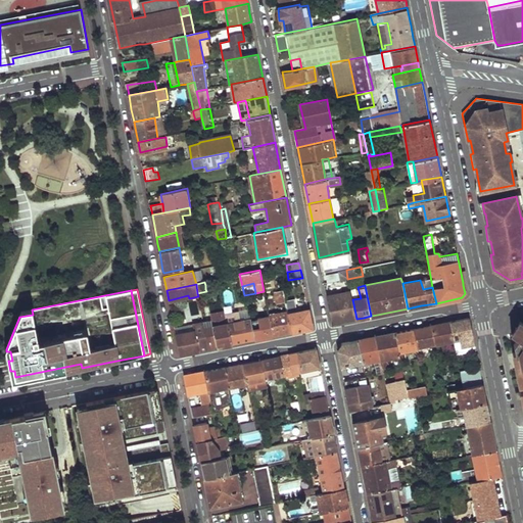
[(222,293),(226,305),(234,301),(230,290),(222,293)]
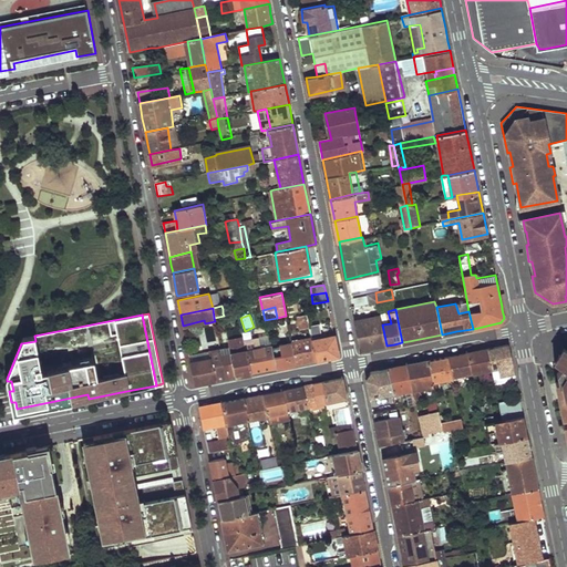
[(299,328),(301,329),(310,328),(307,315),(297,317),(299,328)]
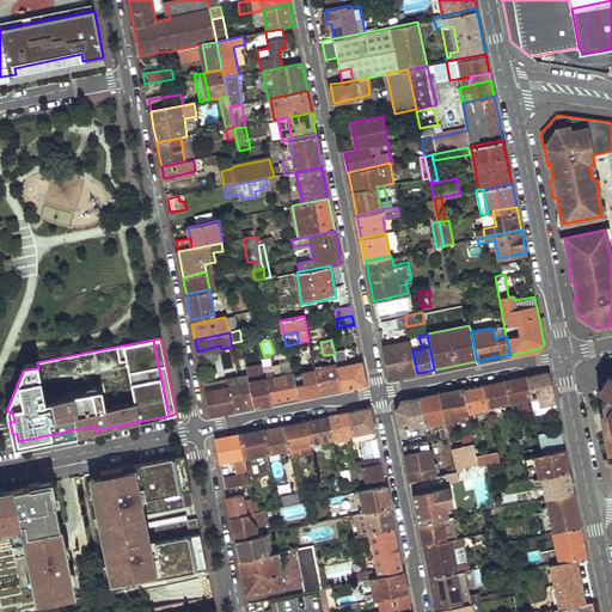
[(383,347),(389,379),(417,373),(412,350),(410,341),(383,347)]
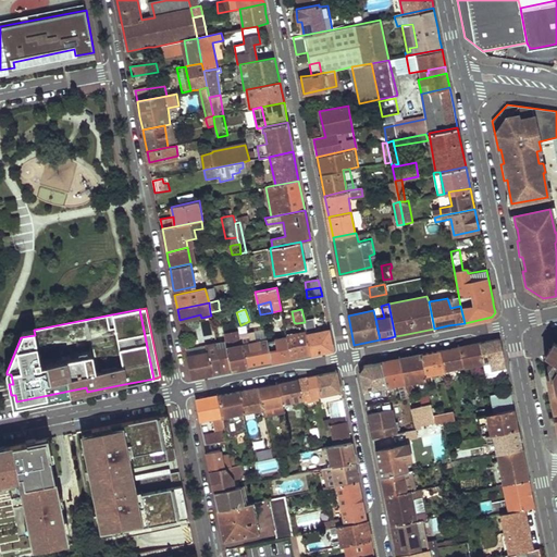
[(205,341),(213,339),(212,319),(203,320),(205,341)]
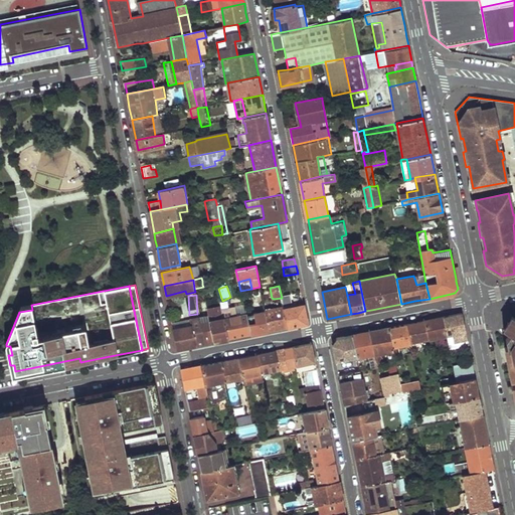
[(265,312),(269,331),(278,329),(287,328),(283,306),(280,306),(280,304),(271,305),(271,302),(263,303),(265,312)]
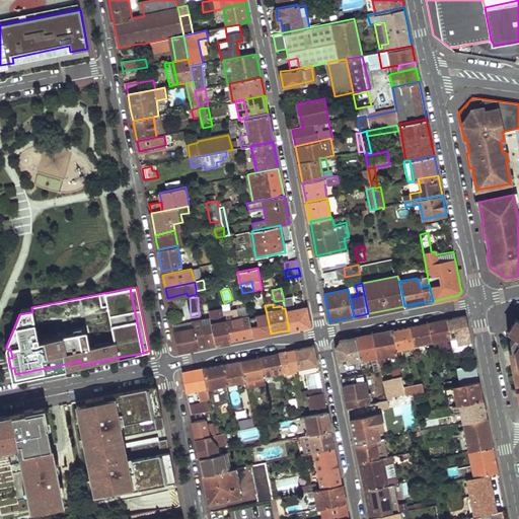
[(211,323),(215,345),(222,344),(229,343),(225,320),(224,311),(222,307),(209,310),(210,318),(211,323)]
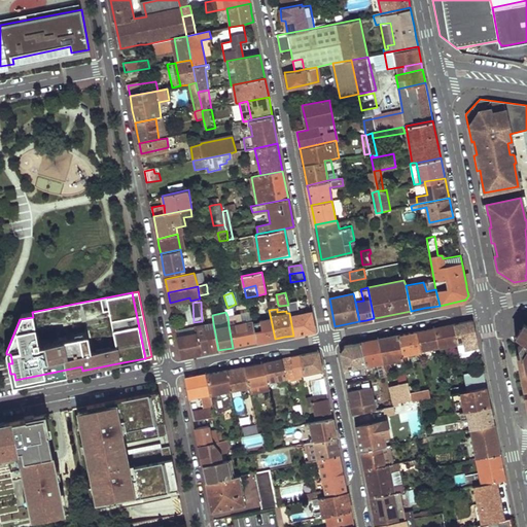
[(289,313),(293,336),(315,330),(311,312),(292,314),(291,313),(289,313)]
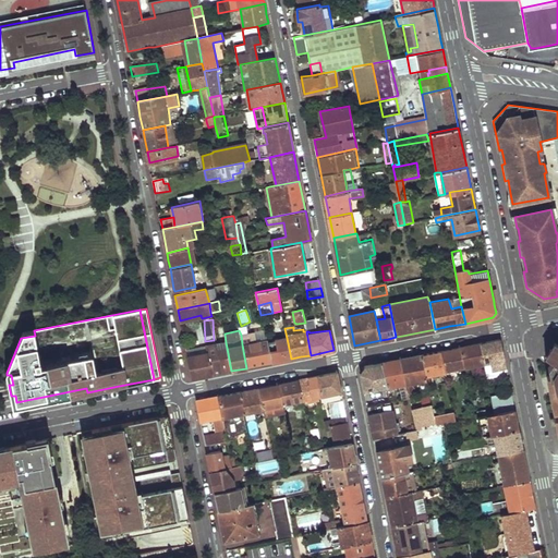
[(242,344),(246,368),(259,365),(273,363),(270,352),(267,339),(257,341),(255,331),(241,335),(242,344)]
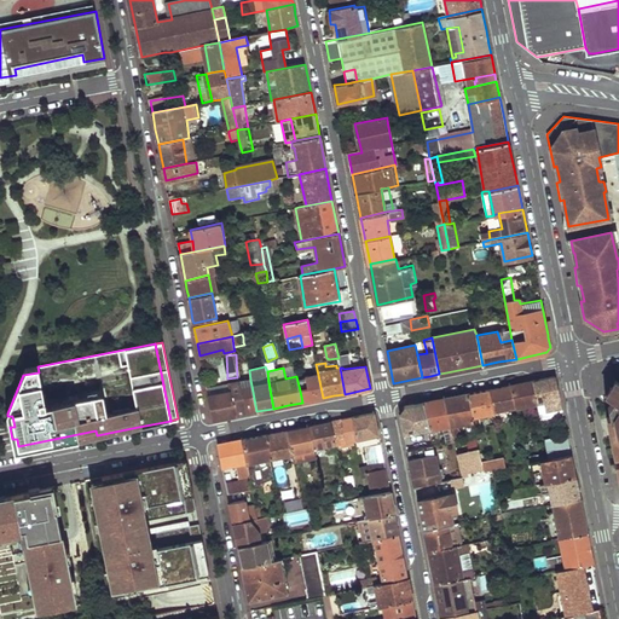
[(300,391),(302,403),(323,398),(318,375),(306,377),(308,389),(300,391)]
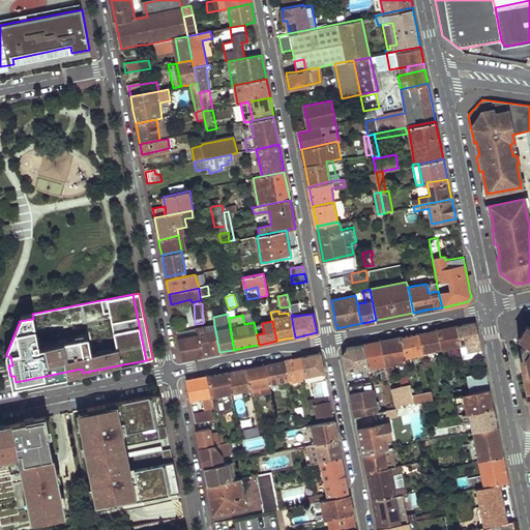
[(455,325),(460,346),(467,344),(468,352),(481,349),(478,335),(476,321),(455,325)]
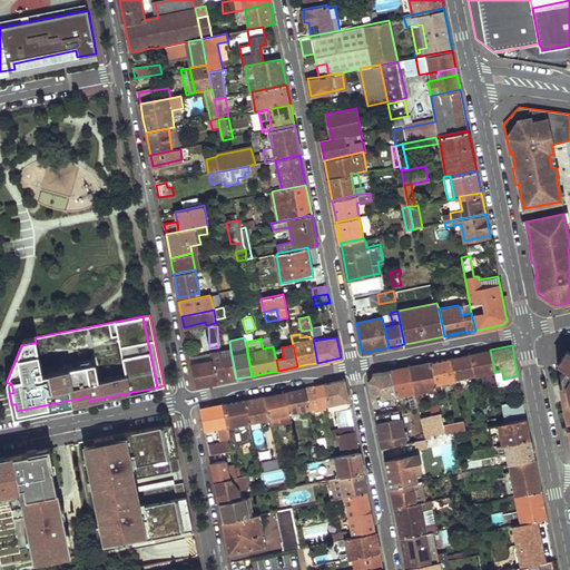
[(469,354),(473,375),(494,372),(490,350),(480,352),(469,354)]
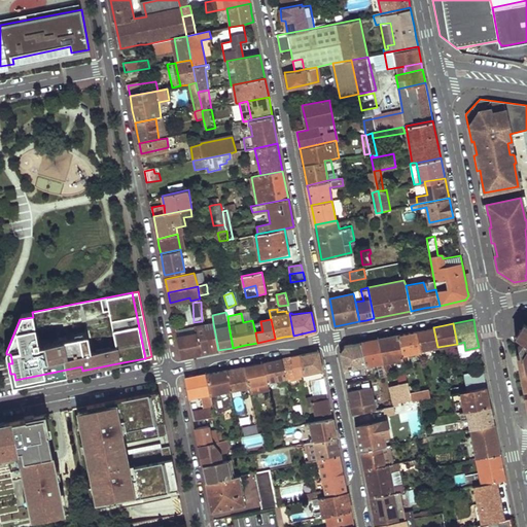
[(177,338),(181,358),(210,352),(206,330),(204,324),(175,329),(177,338)]
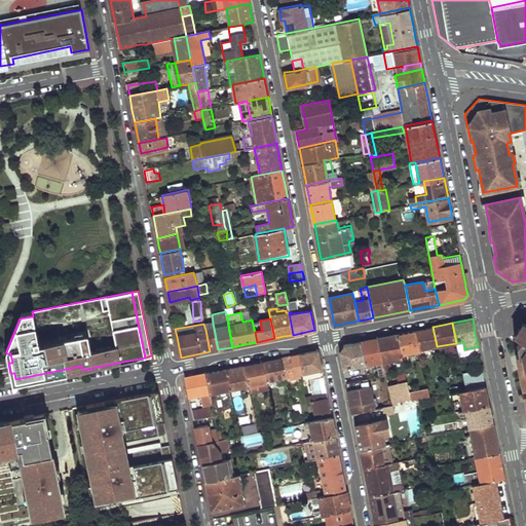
[(416,330),(420,349),(425,348),(426,354),(434,353),(433,347),(437,346),(433,327),(424,328),(416,330)]
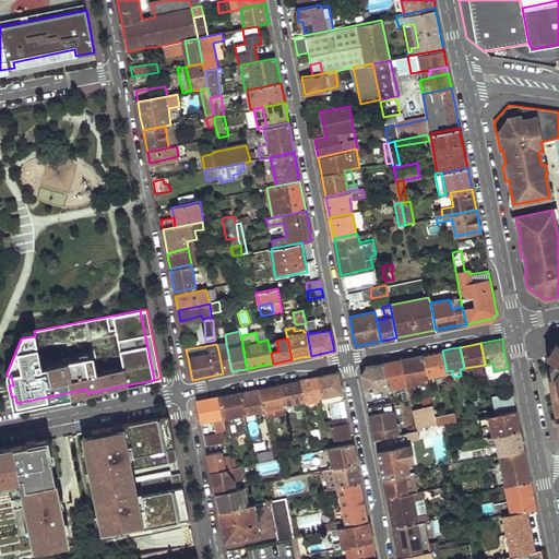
[(218,351),(223,373),(232,371),(227,348),(218,351)]
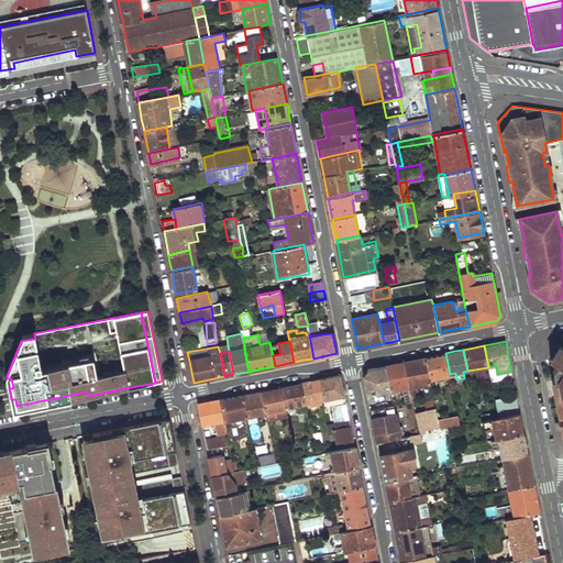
[(562,354),(556,352),(545,366),(553,371),(551,382),(547,382),(559,444),(562,445),(562,354)]
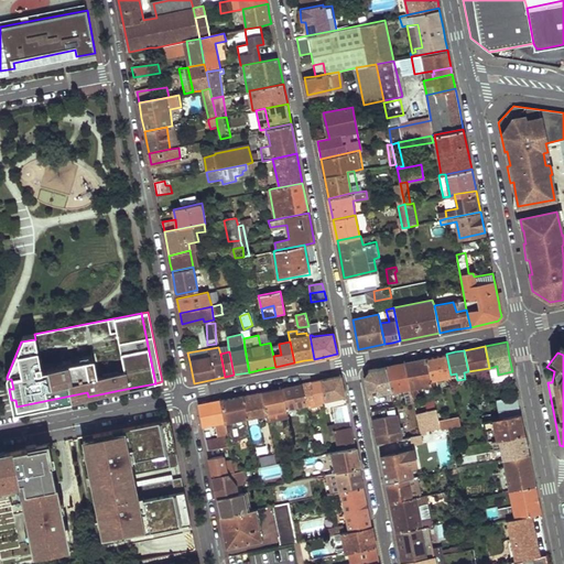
[(426,358),(430,378),(451,375),(446,354),(436,356),(426,358)]
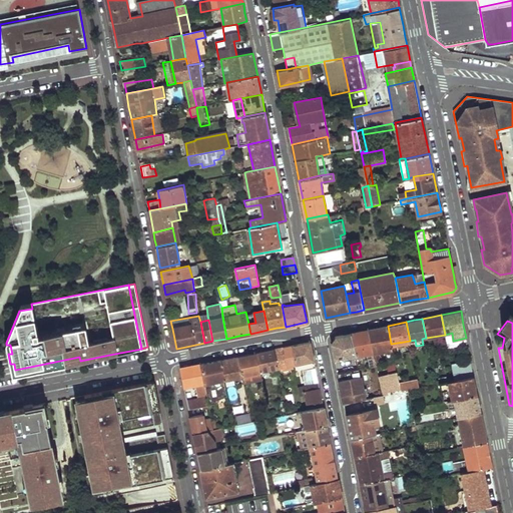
[(370,329),(375,352),(392,349),(391,344),(388,326),(379,327),(370,329)]
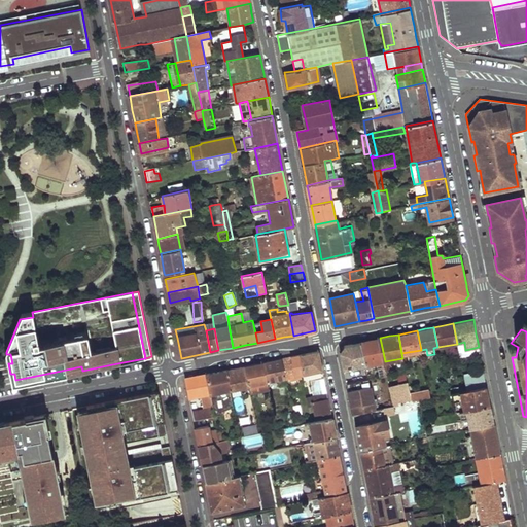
[(361,342),(365,365),(378,363),(380,376),(387,374),(387,372),(386,366),(385,361),(380,338),(371,340),(361,342)]
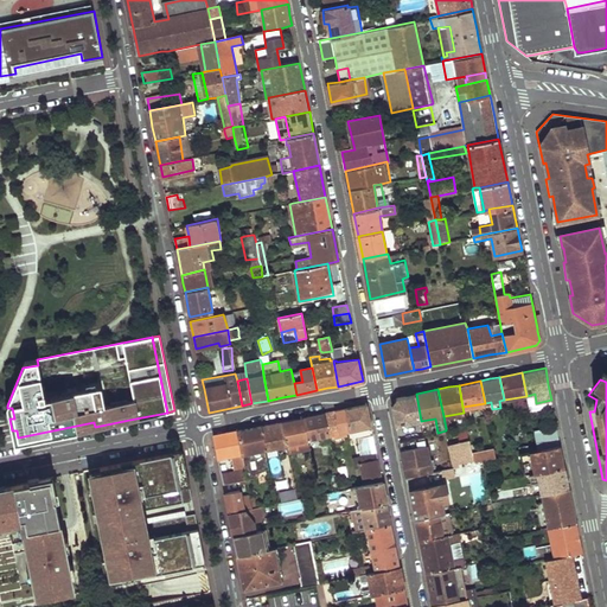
[(393,416),(395,426),(421,421),(416,394),(407,395),(397,397),(390,404),(393,416)]
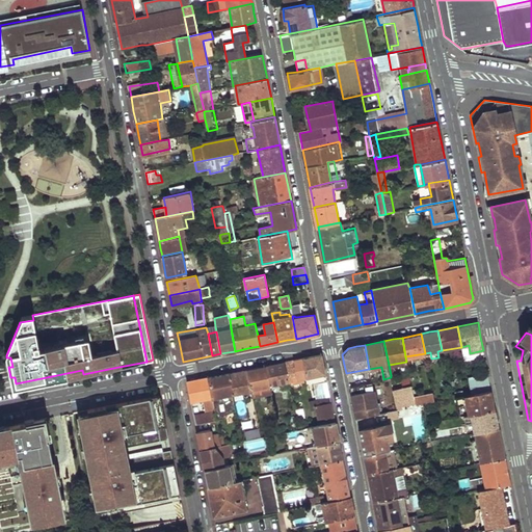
[(469,345),(461,347),(463,355),(470,353),(469,345)]
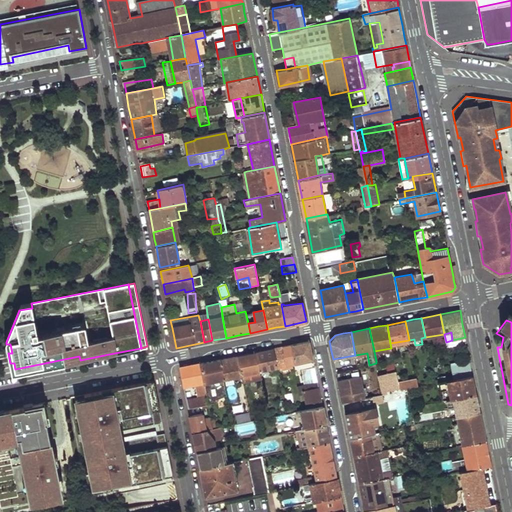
[(465,337),(452,340),(453,346),(466,344),(465,337)]
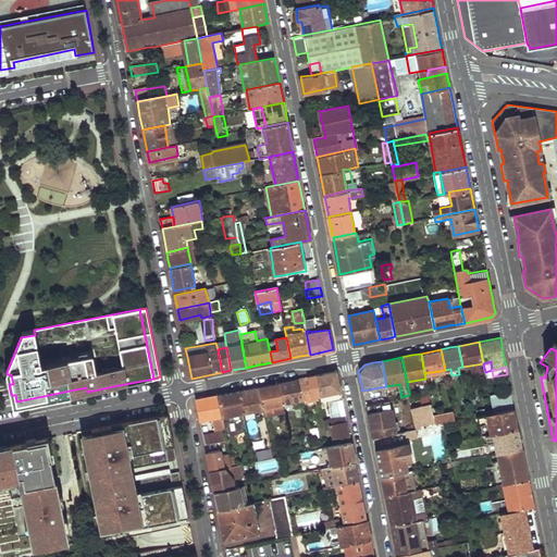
[(304,405),(304,406),(312,405),(311,400),(321,398),(321,396),(342,392),(337,371),(298,379),(304,405)]
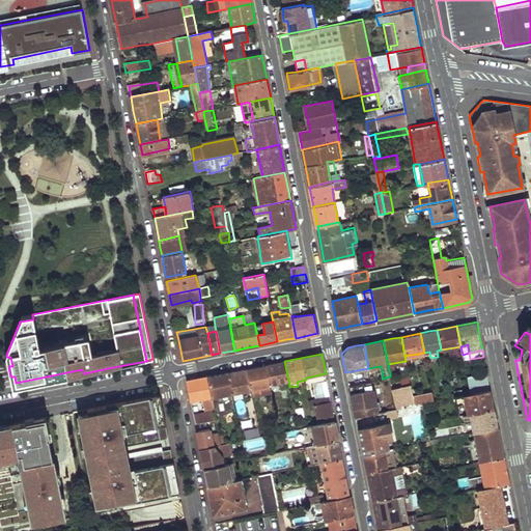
[(264,365),(269,385),(275,384),(276,389),(289,386),(284,361),(275,363),(264,365)]
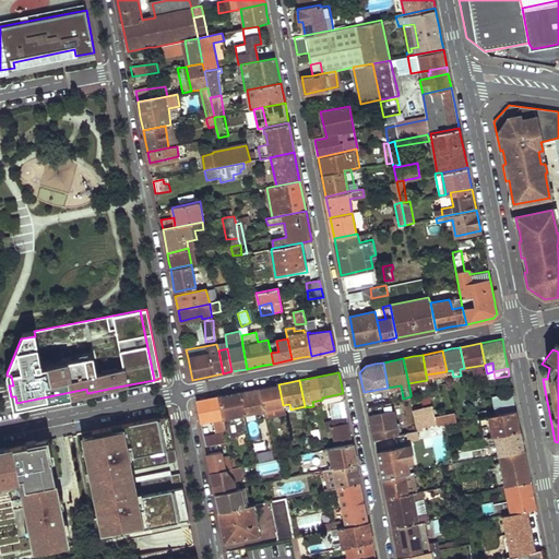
[(264,409),(265,417),(284,413),(283,405),(278,384),(274,385),(266,387),(261,388),(264,409)]
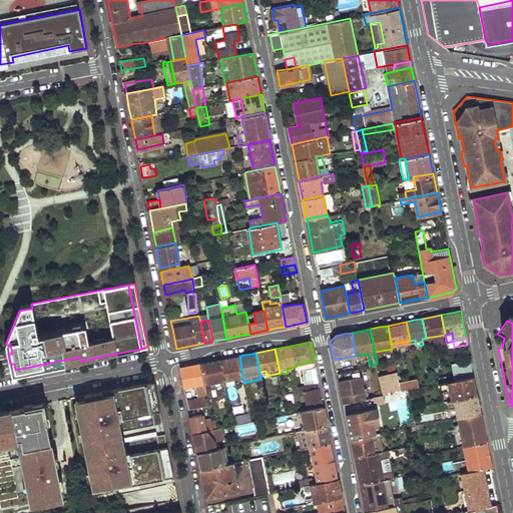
[(221,360),(224,380),(242,376),(239,356),(230,358),(221,360)]
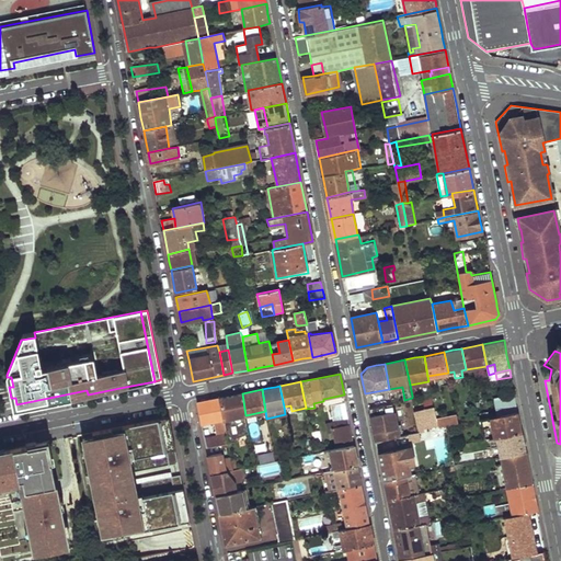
[(16,404),(12,405),(13,409),(46,402),(57,400),(88,395),(87,390),(16,404)]
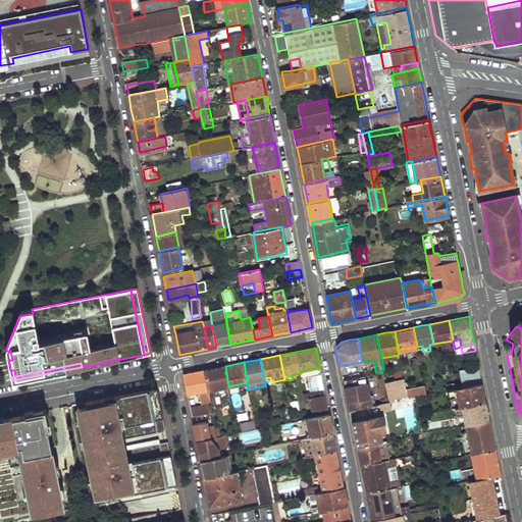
[(207,389),(211,411),(220,409),(219,408),(231,402),(228,386),(225,366),(214,368),(204,370),(207,389)]
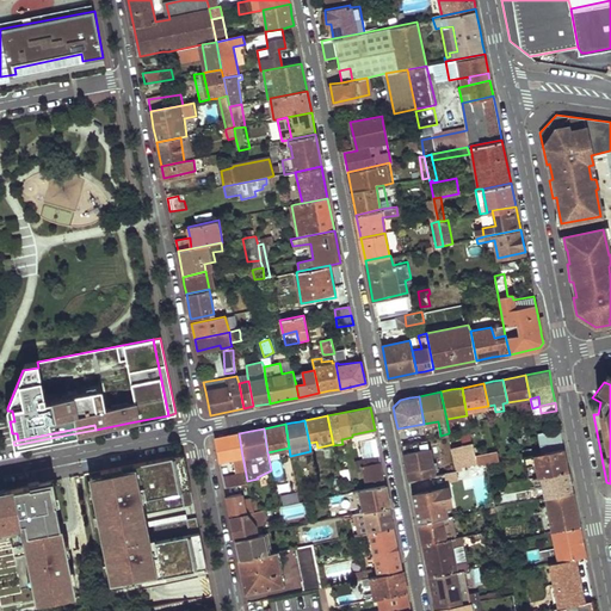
[(544,431),(548,451),(563,448),(560,429),(544,431)]
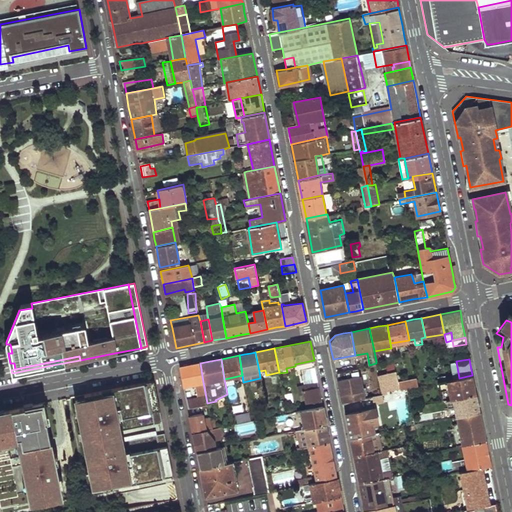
[(180,367),(184,385),(195,383),(203,382),(200,363),(185,366),(180,367)]
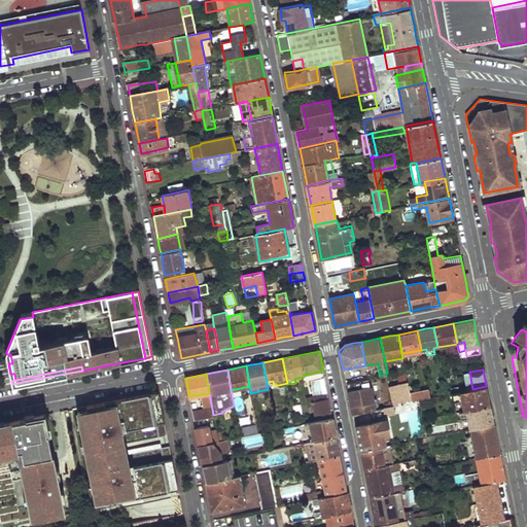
[(349,398),(352,416),(376,411),(369,378),(346,383),(349,398)]
